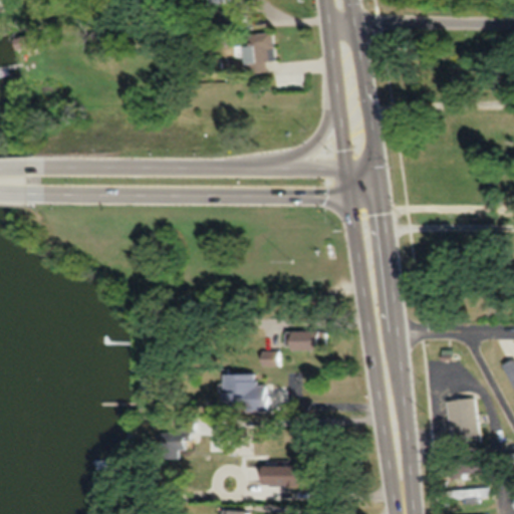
[(237,44),(237,61),(270,61),(270,44),(237,44)]
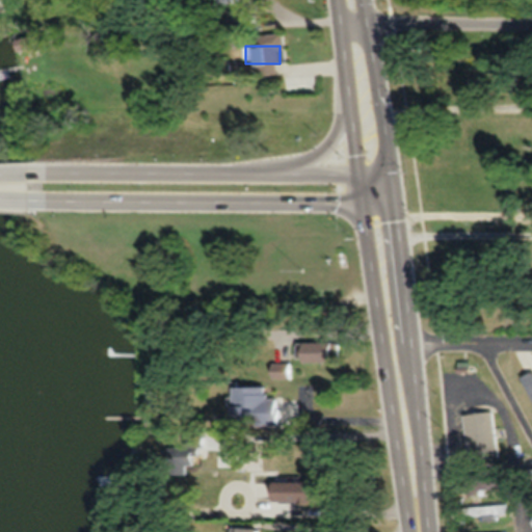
[(270,378),(289,376),(288,363),(269,365),(270,378)]
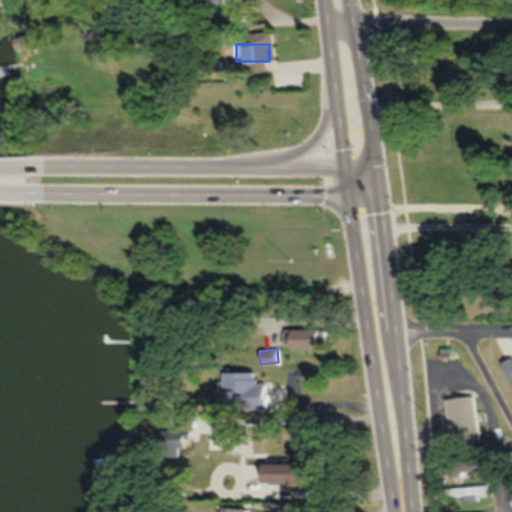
[(511,357),(511,356),(498,363),(511,387),(511,357)]
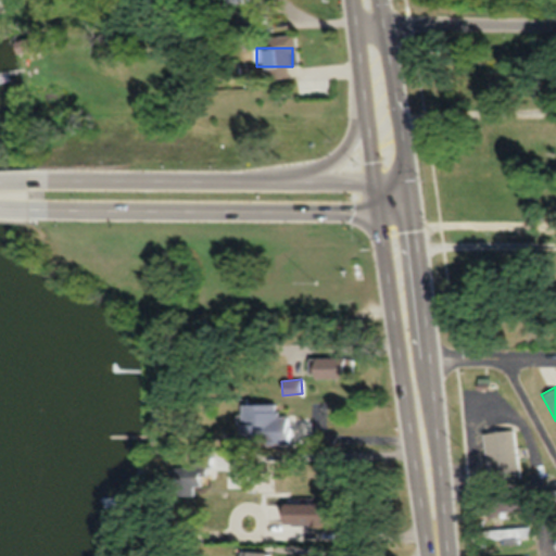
[(239,403),(239,443),(292,443),(292,416),(277,416),(277,403),(239,403)]
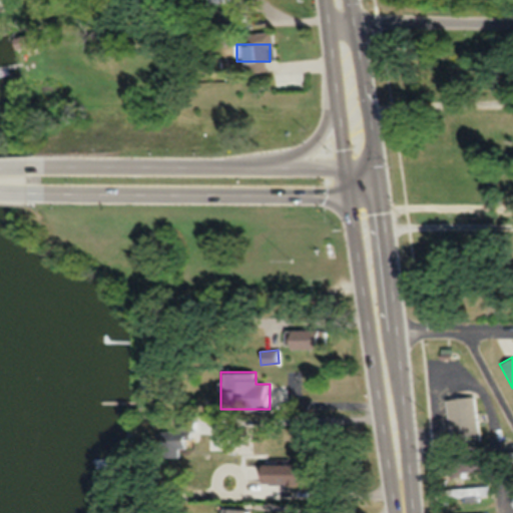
[(445,399),(451,443),(479,439),(473,395),(445,399)]
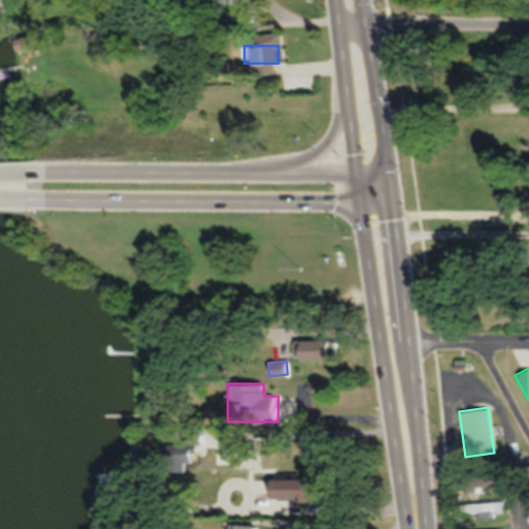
[(165,458),(182,467),(190,453),(174,443),(165,458)]
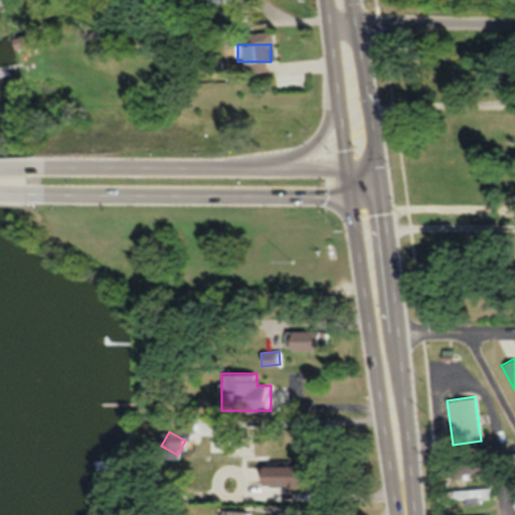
[(484,473),(484,462),(439,464),(440,475),(484,473)]
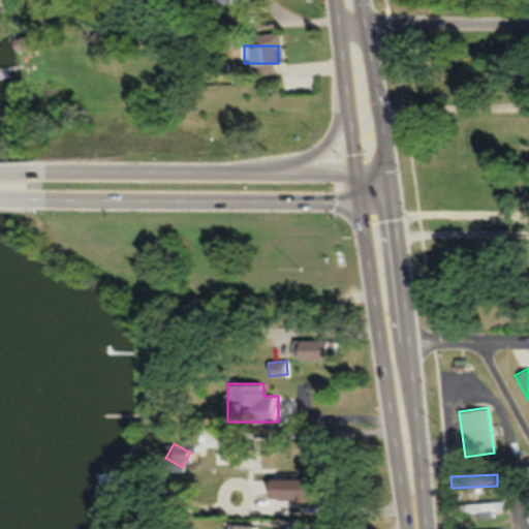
[(266,499),(309,499),(309,478),(266,478),(266,499)]
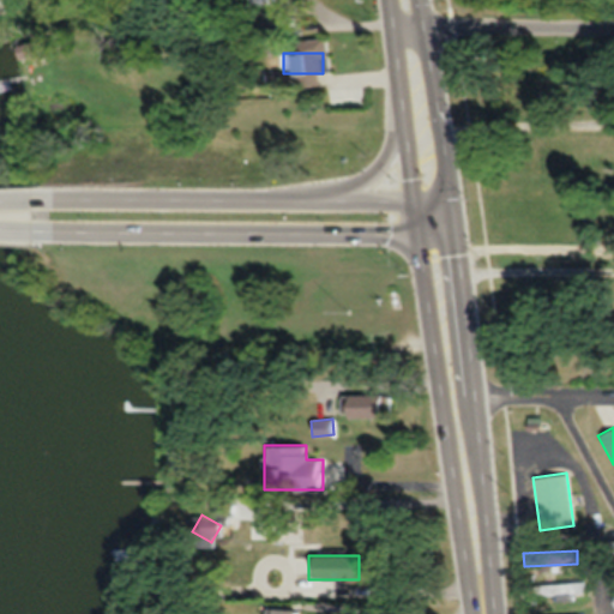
[(525,583),(525,596),(582,596),(582,583),(525,583)]
